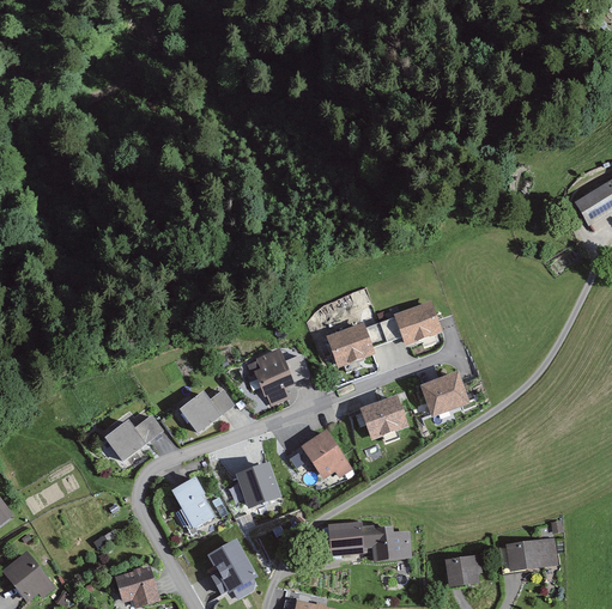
[(611,175),(568,202),(583,226),(611,208),(611,175)]
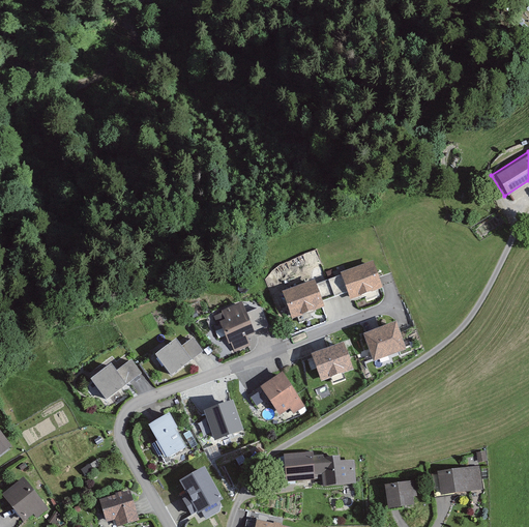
[(372,260),(283,293),(292,317),(325,304),(323,296),(344,288),(348,297),(381,285),(372,260)]
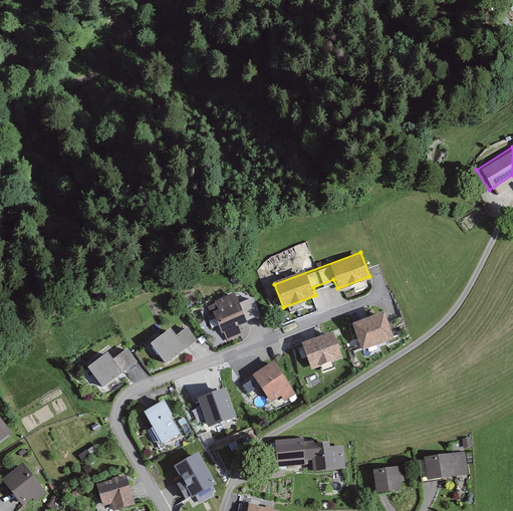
[(235,292),(215,300),(218,307),(213,309),(222,331),(224,330),(227,339),(242,333),(239,323),(246,320),(235,292)]
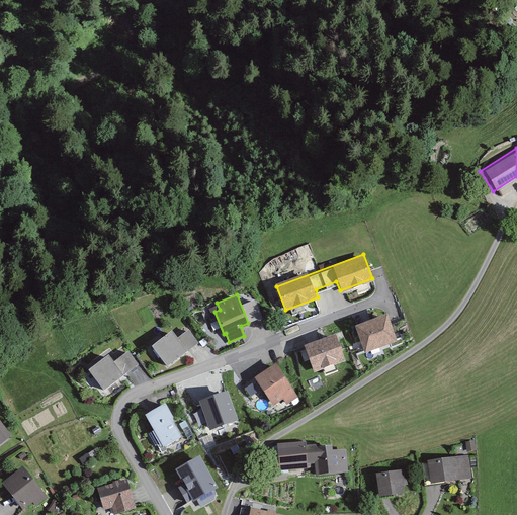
[(385,313),(354,324),(364,351),(396,340),(385,313)]
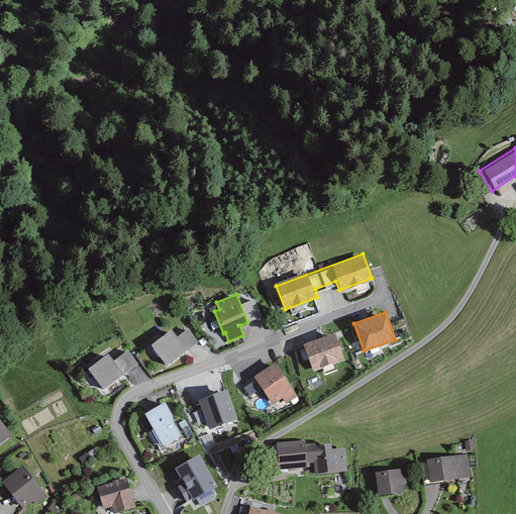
[(172,329),(150,345),(166,366),(198,340),(189,327),(178,336),(172,329)]
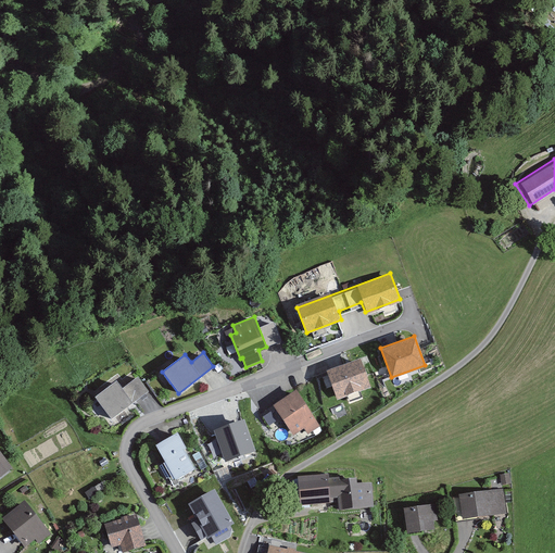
[(361,356),(326,369),(337,398),(371,385),(361,356)]
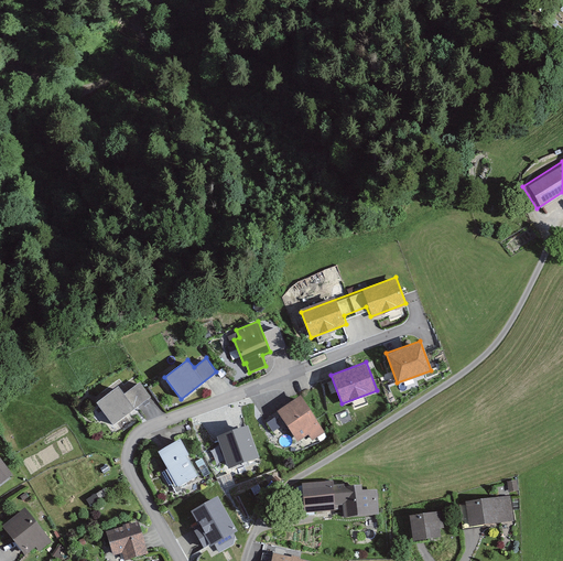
[(118,386),(96,402),(112,424),(150,395),(139,381),(125,392),(118,386)]
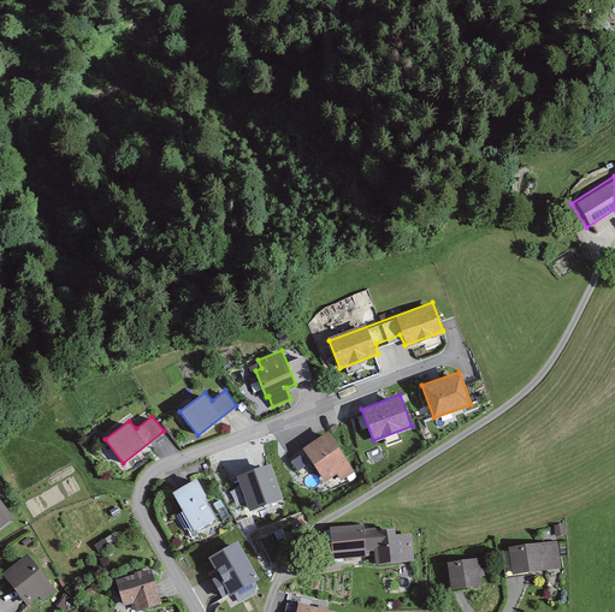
[(327,428),(288,456),(297,469),(311,459),(324,479),(336,471),(341,479),(355,468),(327,428)]
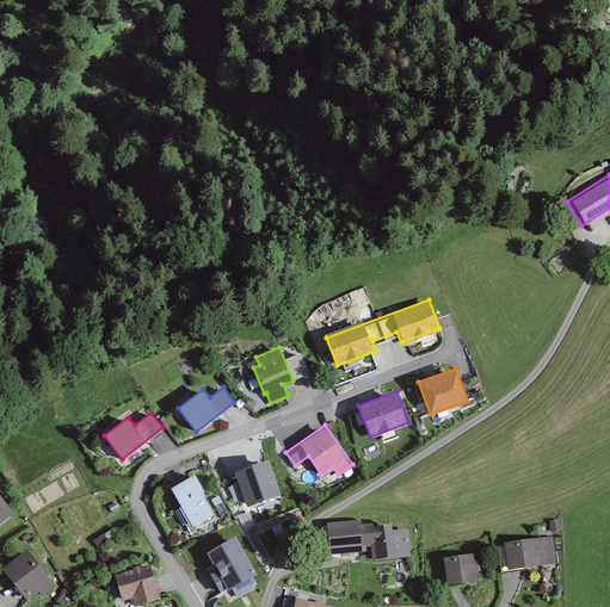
[(267,458),(234,469),(246,503),(279,491),(267,458)]
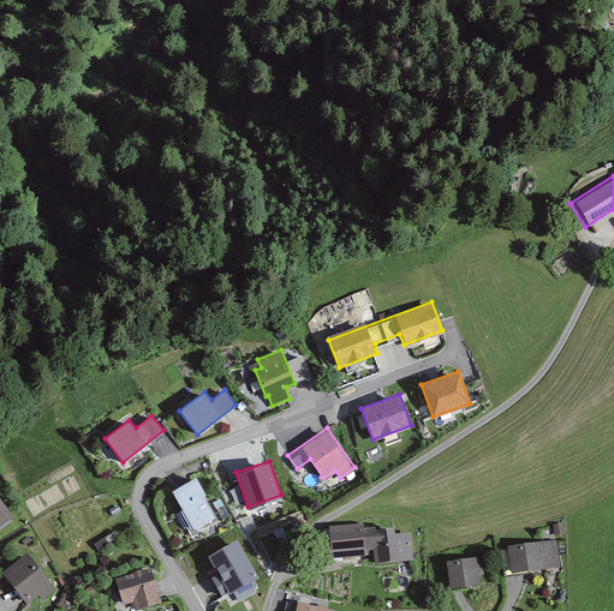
[(196,478),(172,490),(192,528),(216,516),(196,478)]
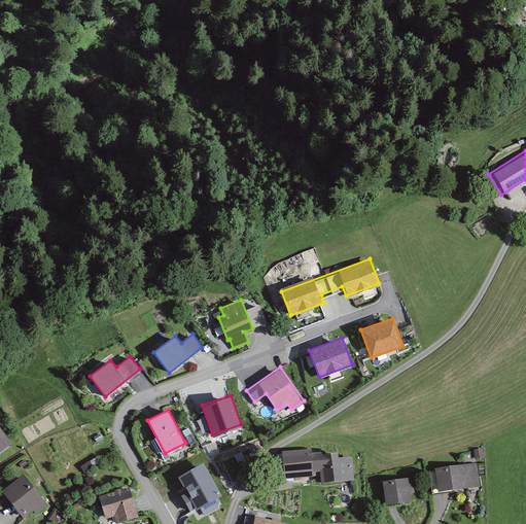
[(187,425),(182,428),(189,443),(196,440),(187,425)]
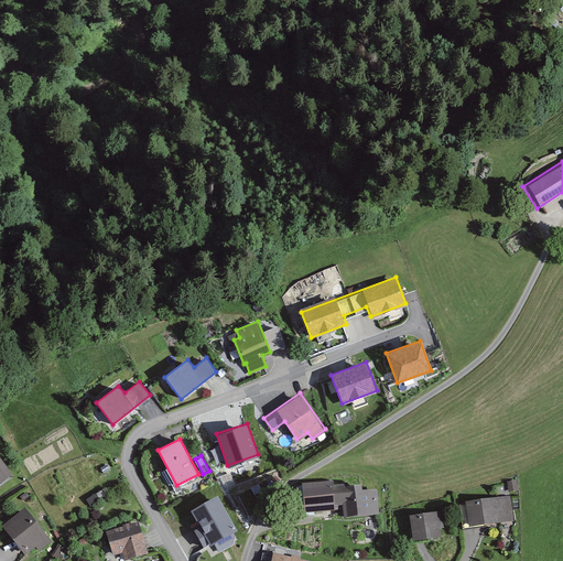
[(12,473),(0,456),(0,481),(12,473)]
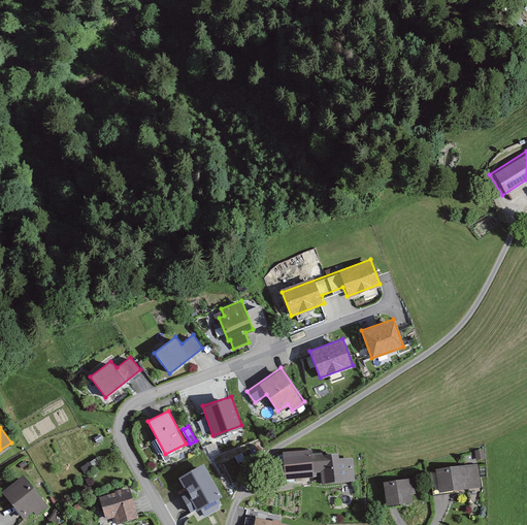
[(482,447),(474,448),(475,458),(484,457),(482,447)]
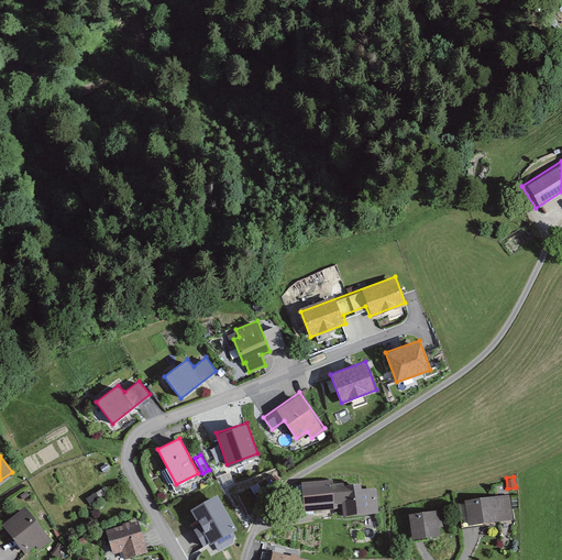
[(332,478),(300,481),(304,512),(341,508),(342,516),(377,513),(375,487),(361,490),(361,484),(344,485),(343,481),(332,482),(332,478)]
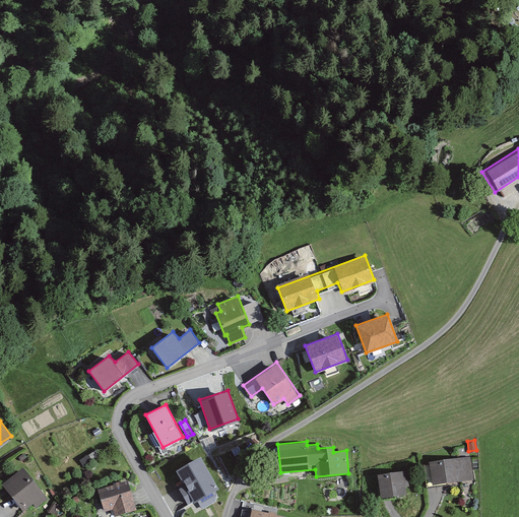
[(201,456),(175,470),(184,486),(179,489),(188,505),(218,489),(201,456)]
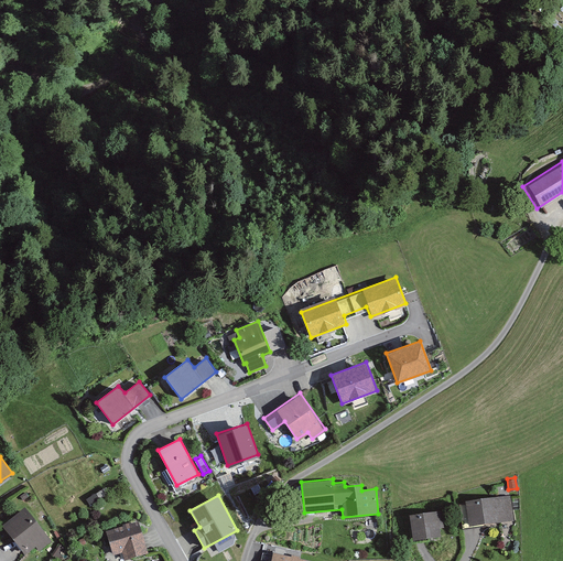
[(512,495),(461,502),(464,527),(516,520),(512,495)]
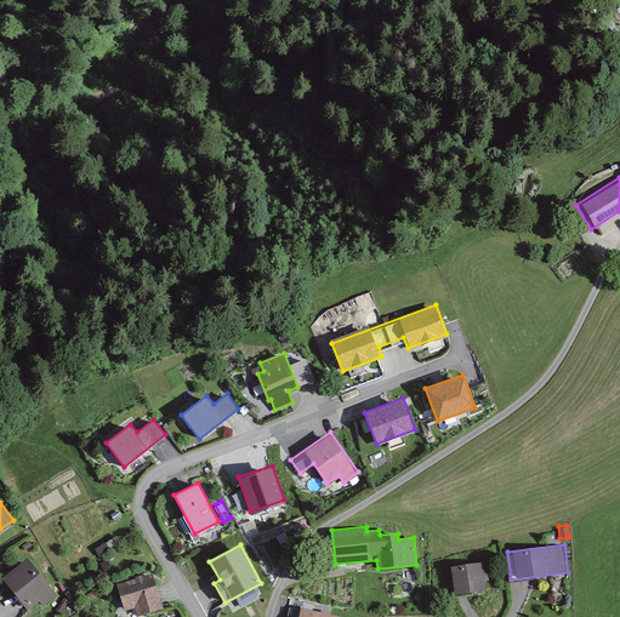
[(57,593),(27,555),(3,577),(27,607),(38,599),(43,605),(57,593)]
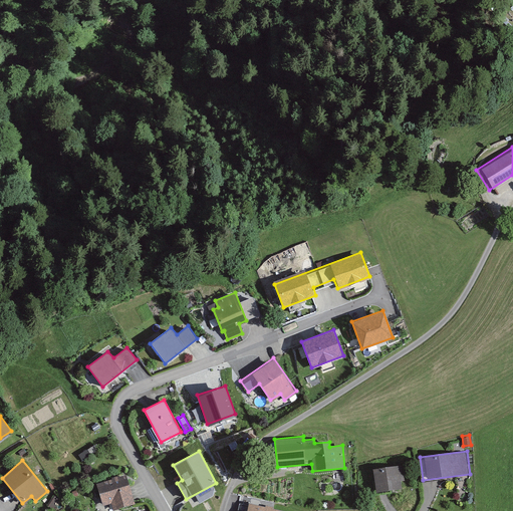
[(405,464),(372,468),(375,491),(408,487),(405,464)]
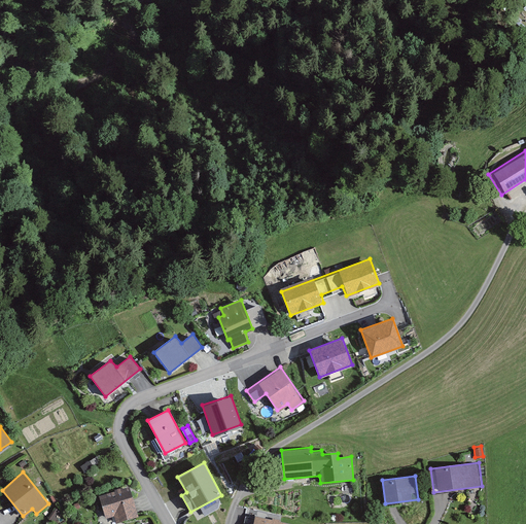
[(129,485),(98,494),(105,518),(114,516),(116,522),(138,516),(129,485)]
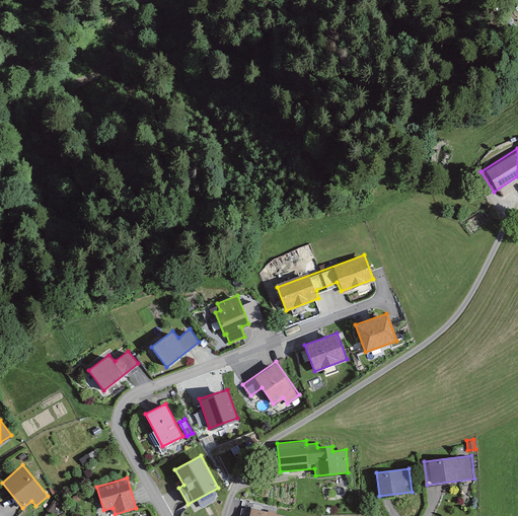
[(61,503),(54,498),(47,509),(54,513),(61,503)]
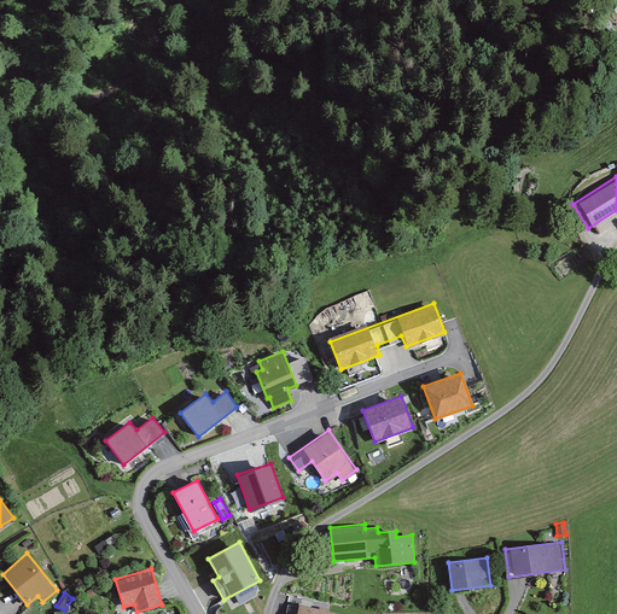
[(297,606),(287,603),(285,613),(350,613),(298,602),(297,606)]
